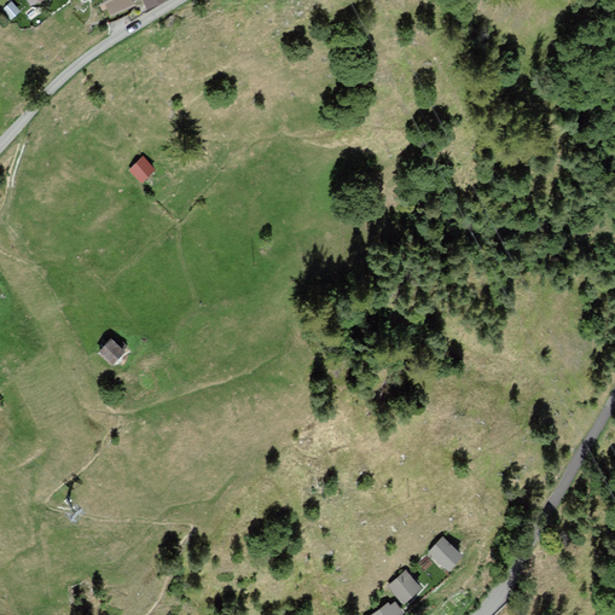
[(116,11),(140,0),(111,0),(116,11)]
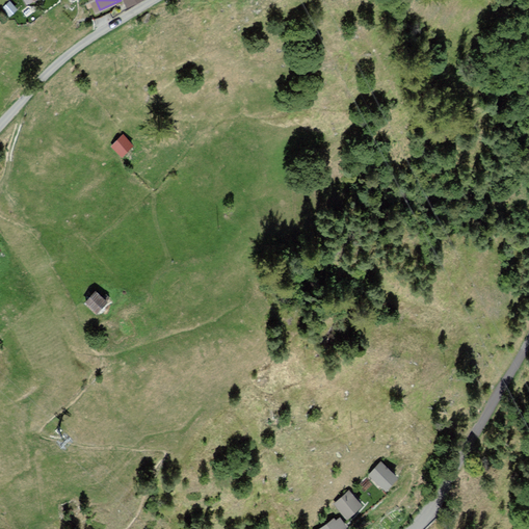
[(115,143),(126,155),(135,146),(125,135),(115,143)]
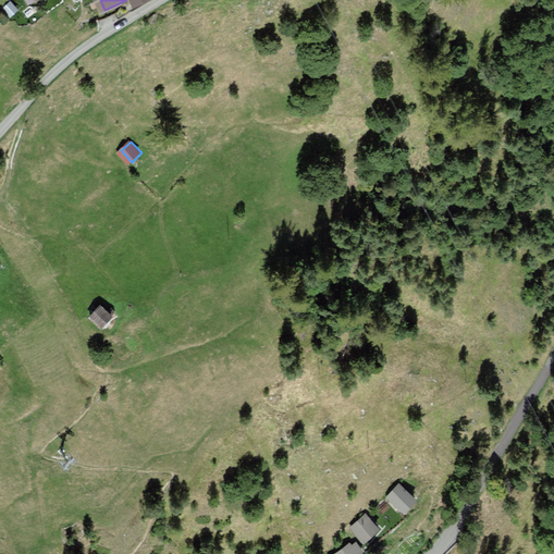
[(88,319),(101,329),(112,316),(99,306),(88,319)]
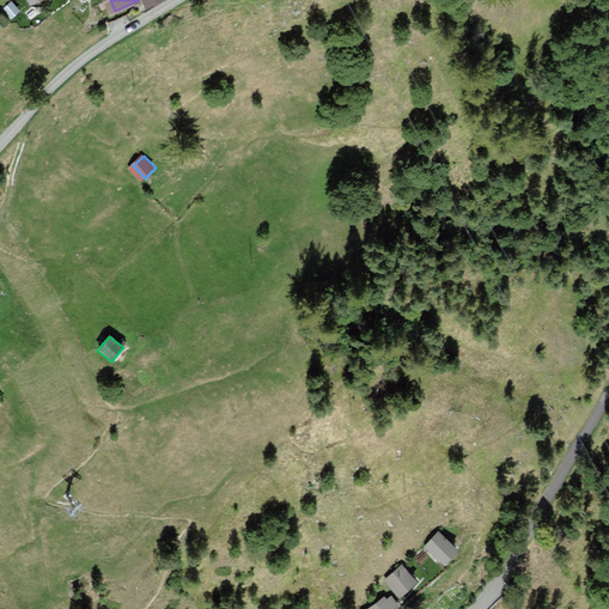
[(439,564),(454,548),(438,533),(422,547),(439,564)]
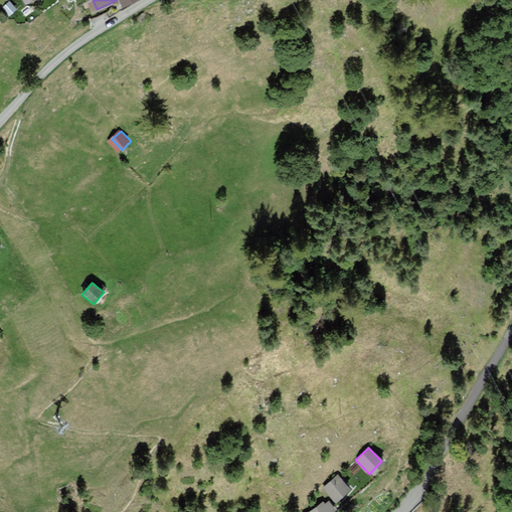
[(332,501),(349,488),(338,474),(321,486),(332,501)]
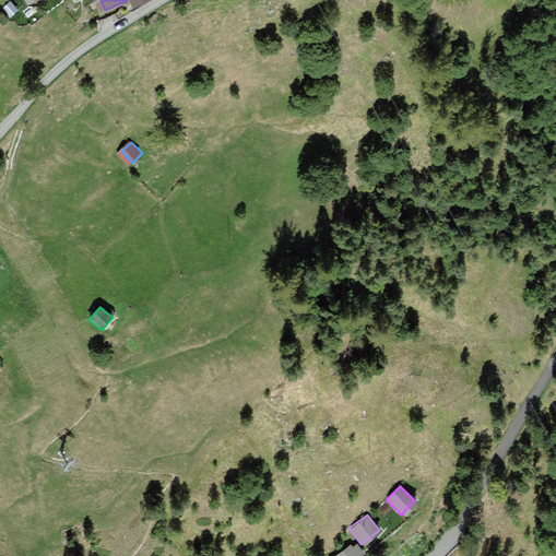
[(350,544),(334,555),(358,555),(363,553),(356,544),(352,547),(350,544)]
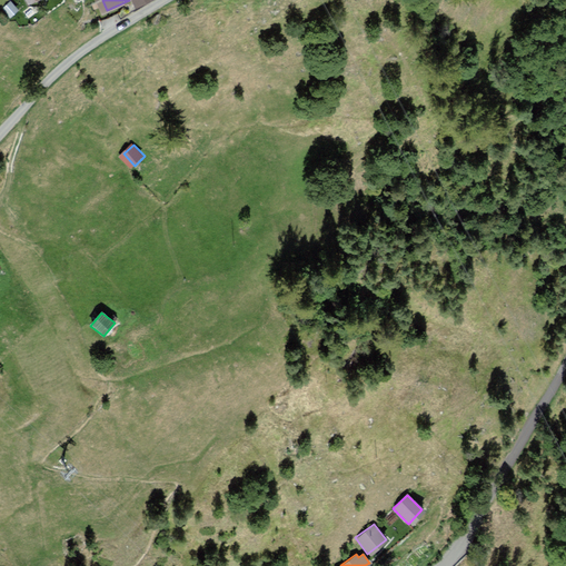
All buildings are outlined.
